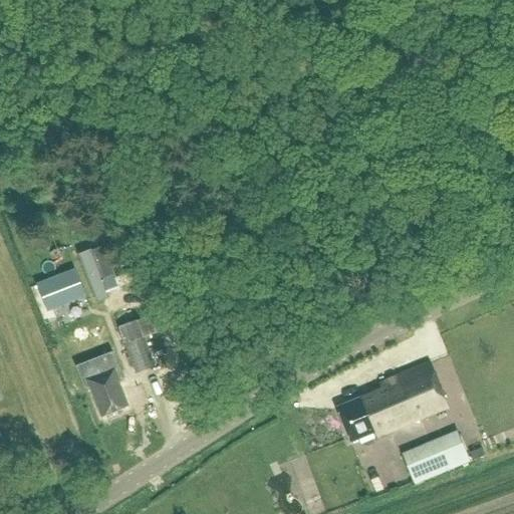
[(45,312),(83,298),(73,274),(36,289),(45,312)]
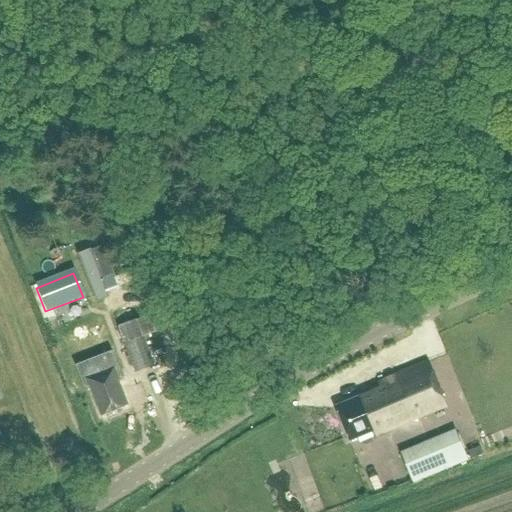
[(117,327),(134,374),(155,367),(144,338),(158,333),(151,314),(117,327)]
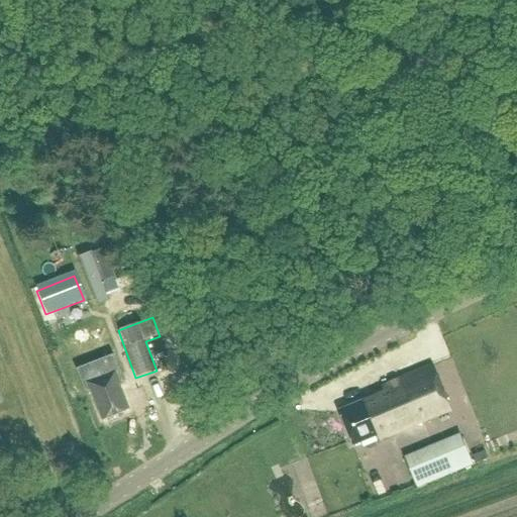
[(114,372),(112,368),(86,378),(88,382),(87,383),(102,421),(129,411),(114,372)]
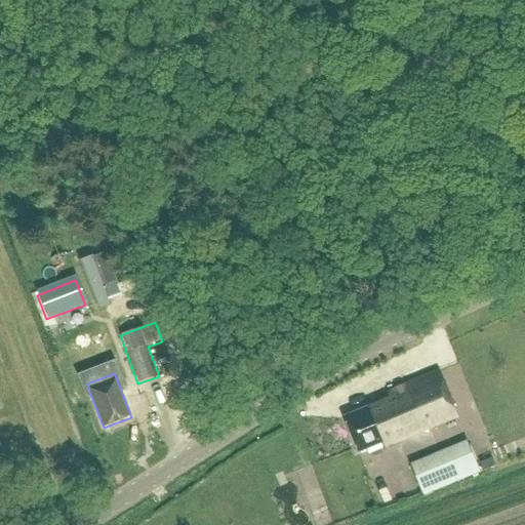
[(457,419),(440,373),(385,395),(387,401),(344,417),(358,453),(384,443),(386,448),(457,419)]
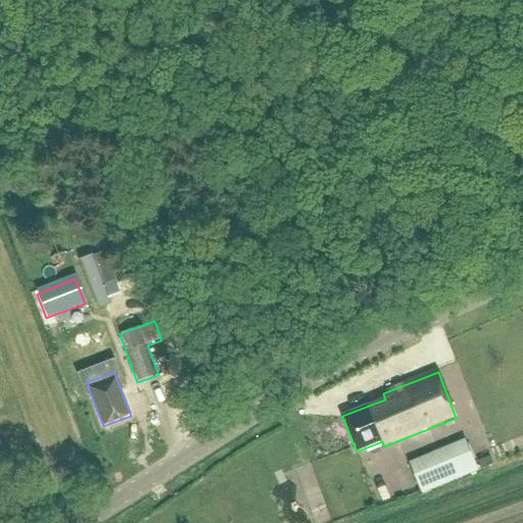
[(467,442),(452,448),(463,475),(478,469),(467,442)]
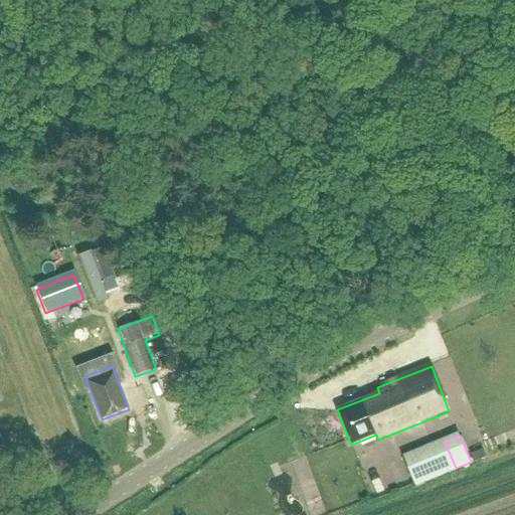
[(397,493),(383,452),(365,459),(379,500),(397,493)]
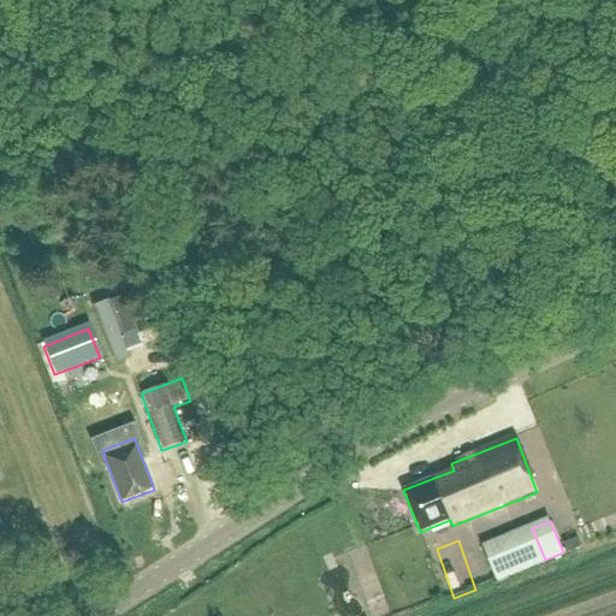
[(501,542),(484,549),(496,580),(514,573),(501,542)]
